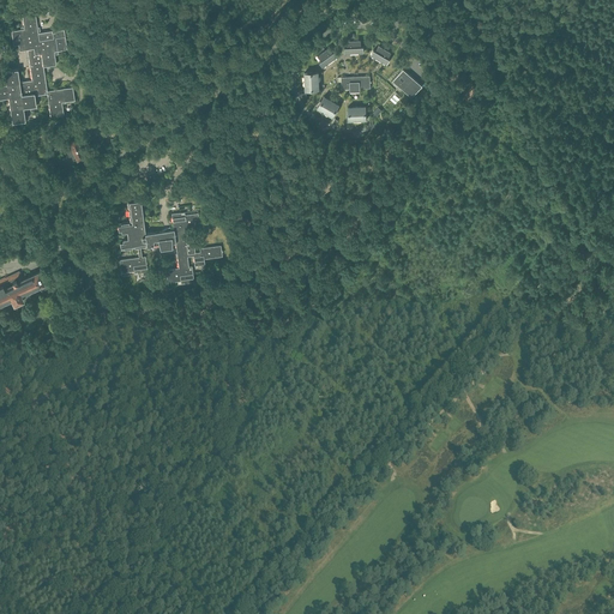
[(19,49),(28,48),(32,80),(19,82),(18,70),(5,71),(6,84),(0,84),(0,98),(8,97),(12,122),(25,121),(24,108),(36,106),(35,96),(47,94),(50,118),(64,115),(62,102),(74,101),(73,88),(47,91),(43,66),(56,64),(54,52),(67,49),(64,29),(55,31),(55,32),(53,32),(53,30),(38,32),(36,14),(23,16),(24,29),(12,31),(13,44),(19,43),(19,49)]
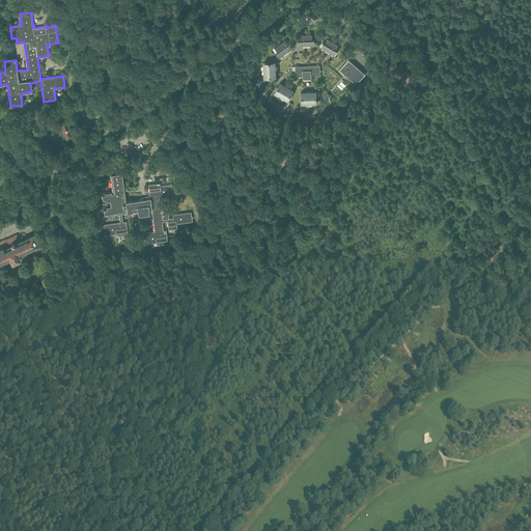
[(298,40),(299,46),(314,45),(314,39),(312,39),(312,34),(307,34),(304,34),(304,36),(300,37),(300,40),(298,40)]
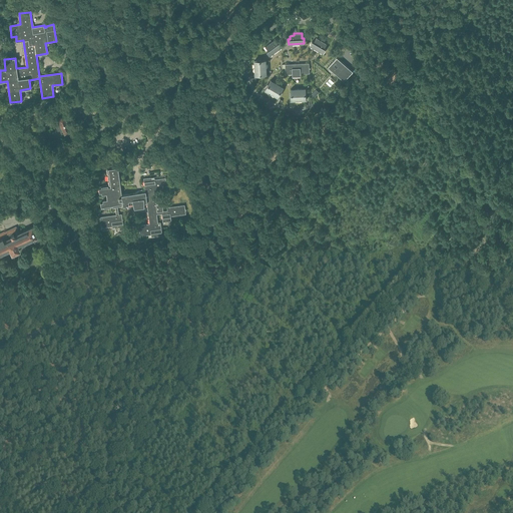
[(324,48),(327,44),(327,43),(317,37),(314,42),(313,41),(310,45),(324,53),(326,49),(324,48)]
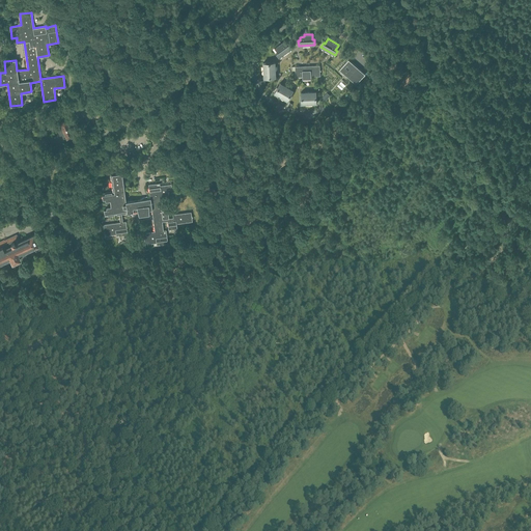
[(276,54),(279,58),(292,48),(289,44),(288,45),(286,43),(283,45),(281,43),(275,48),(278,52),(276,54)]
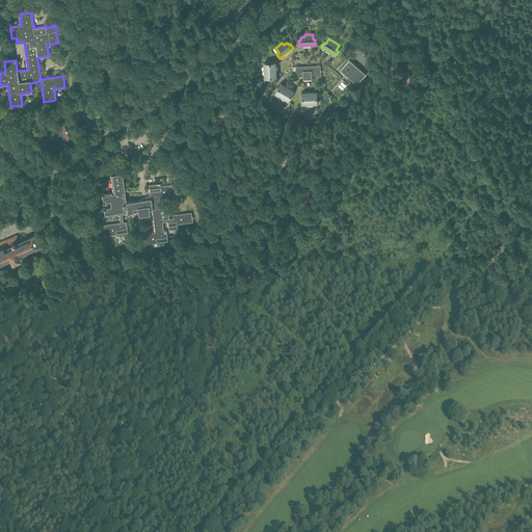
[(349,59),(345,64),(340,71),(356,85),(366,75),(349,59)]
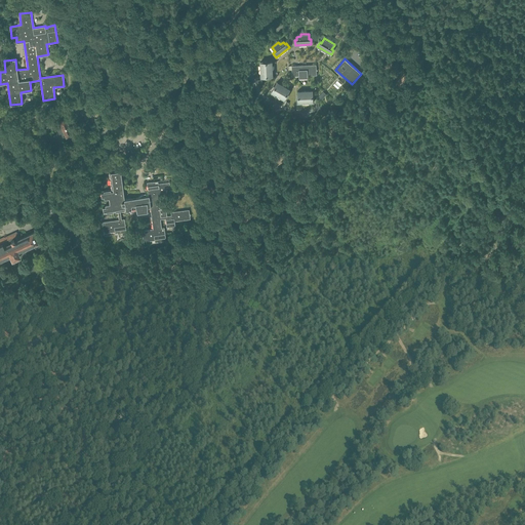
[(273,77),(272,62),(260,62),(260,77),(273,77)]
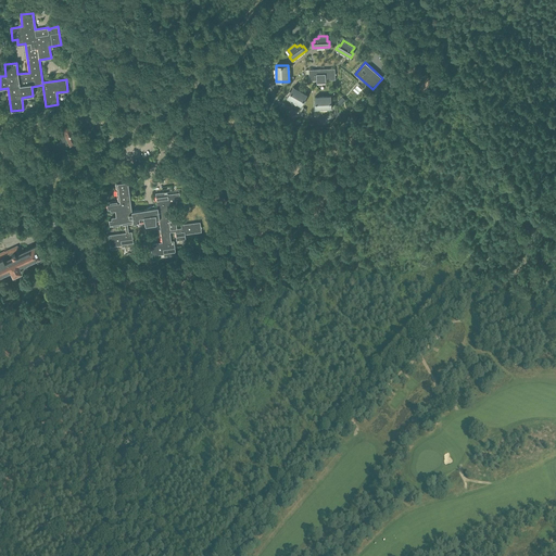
[(336,79),(335,68),(308,70),(310,74),(310,80),(317,80),(317,84),(326,84),(326,80),(336,79)]
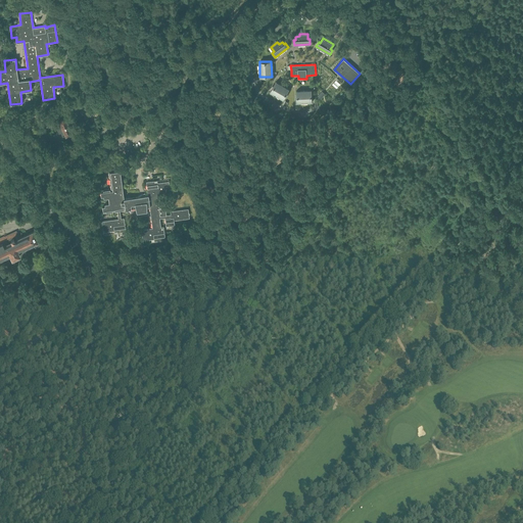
[(96,74),(100,82),(106,79),(105,76),(110,73),(107,66),(96,74)]
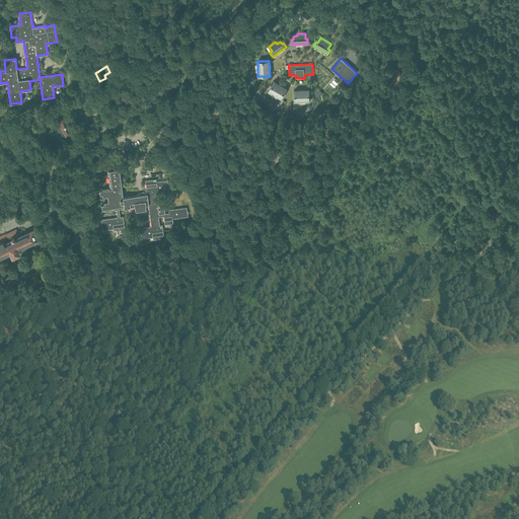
[(340,82),(335,78),(329,84),(335,88),(340,82)]
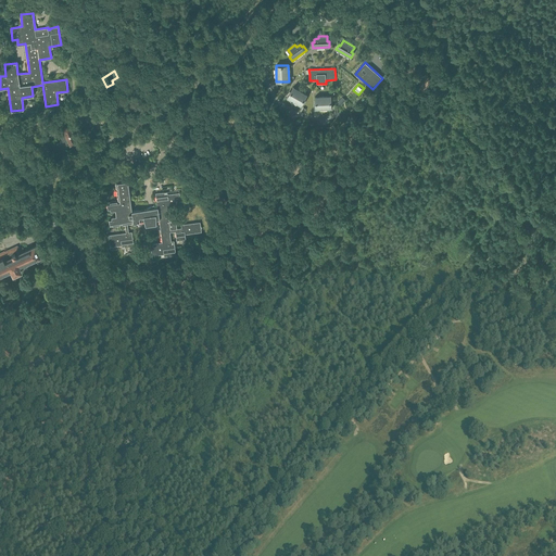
[(293,87),(287,98),(301,105),(307,95),(293,87)]
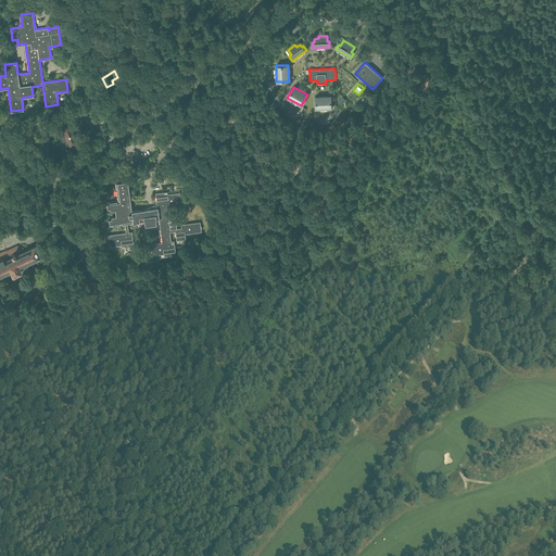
[(315,97),(316,109),(332,109),(331,96),(315,97)]
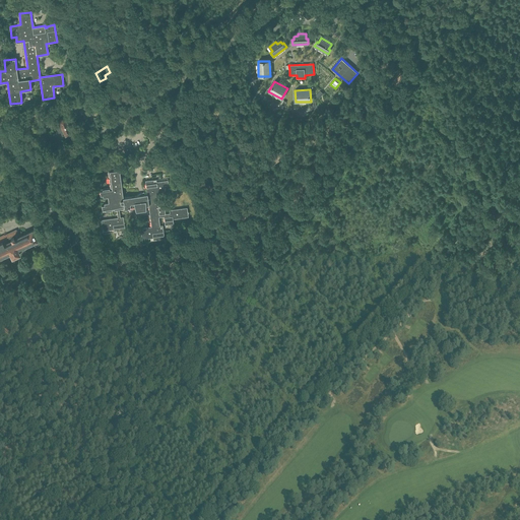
[(58,125),(61,132),(62,134),(64,133),(65,136),(71,134),(65,119),(59,121),(60,124),(58,125)]
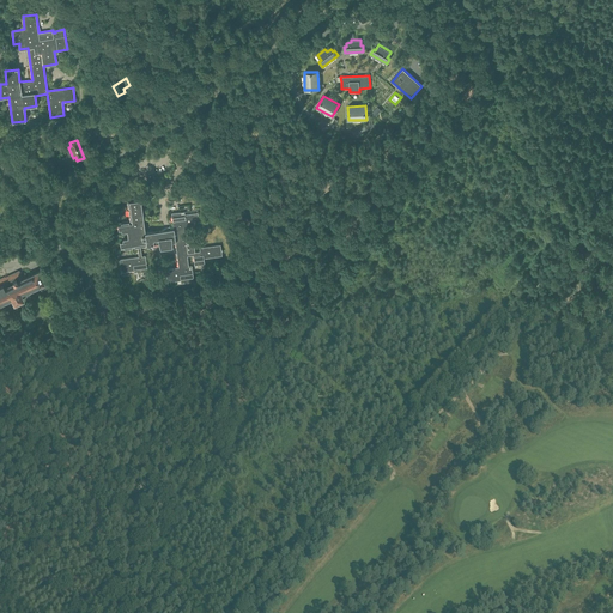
[(147,275),(147,272),(145,256),(141,256),(140,247),(159,244),(161,249),(171,248),(171,243),(175,242),(178,267),(165,269),(168,283),(184,280),(184,283),(194,281),(192,266),(188,266),(187,256),(193,255),(195,266),(205,265),(204,259),(222,256),(222,253),(223,252),(222,249),(220,246),(199,248),(200,252),(195,253),(193,236),(188,236),(187,228),(200,226),(198,213),(181,214),(181,212),(171,213),(174,229),(171,230),(170,226),(162,231),(145,232),(141,200),(128,202),(131,222),(117,224),(119,230),(121,230),(122,232),(127,232),(128,238),(122,240),(123,242),(120,242),(121,249),(138,248),(139,258),(120,260),(121,273),(138,271),(138,273),(143,273),(143,275),(147,275)]
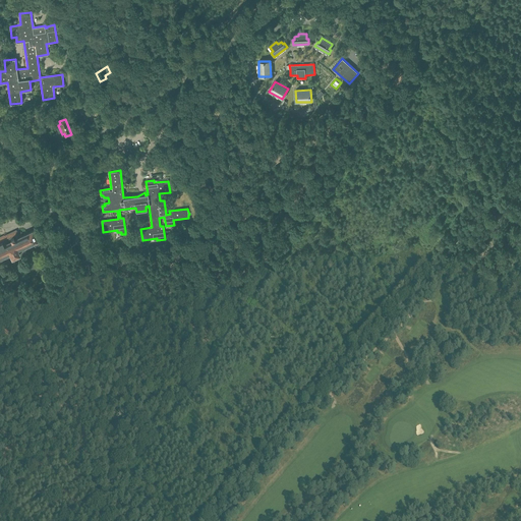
[(12,257),(19,254),(19,253),(25,250),(26,252),(37,248),(35,246),(42,243),(40,240),(41,239),(37,230),(34,231),(34,230),(18,237),(16,231),(5,236),(4,235),(0,237),(0,257),(10,253),(12,257)]
